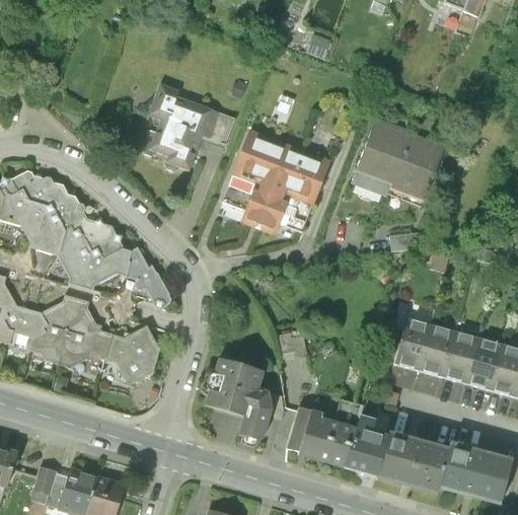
[(443,0),(442,3),(462,11),(466,0),(443,0)]
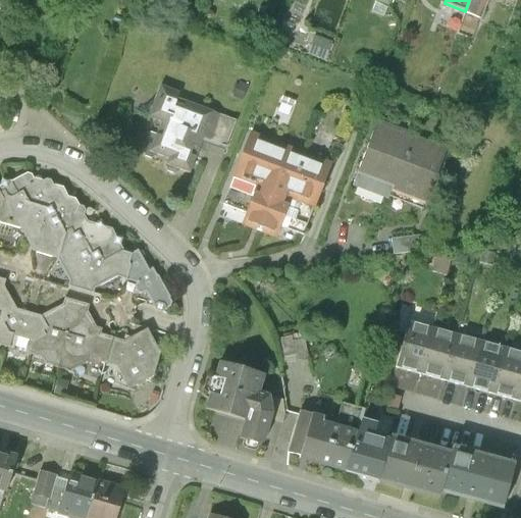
[(479,16),(485,0),(469,0),(465,11),(479,16)]
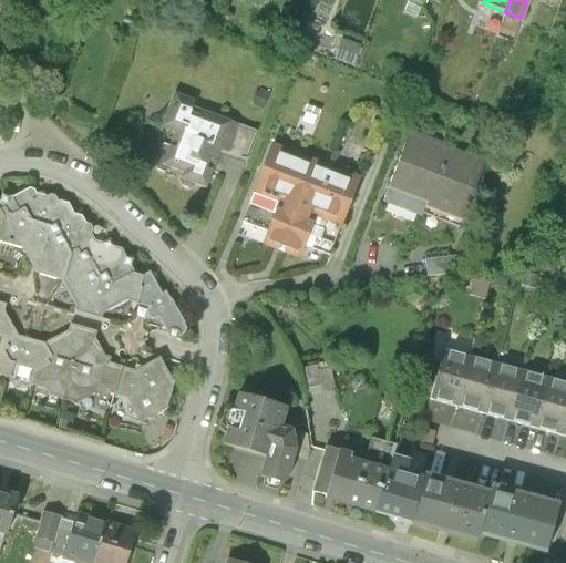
[(196,100),(175,92),(162,125),(178,132),(173,145),(171,144),(162,147),(155,162),(158,167),(165,171),(171,167),(171,165),(184,171),(181,178),(183,184),(189,186),(195,184),(196,182),(207,186),(214,169),(209,166),(213,159),(216,160),(222,149),(246,157),(257,130),(194,105),(196,100)]
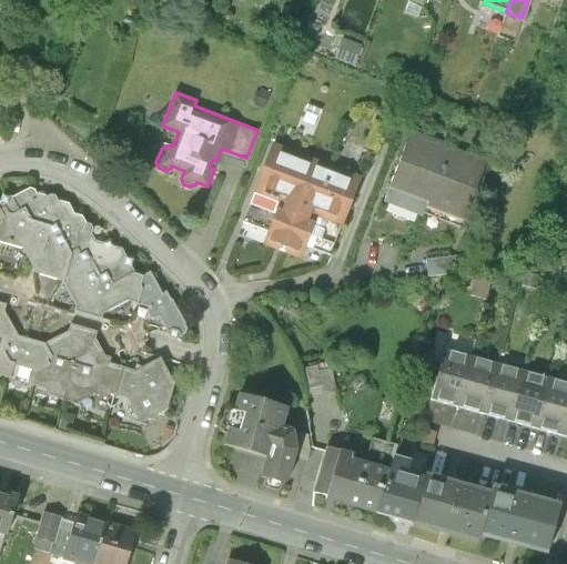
[(447,147),(411,132),(406,143),(385,199),(422,213),(423,210),(462,224),(481,174),(484,164),(446,150),(447,147)]
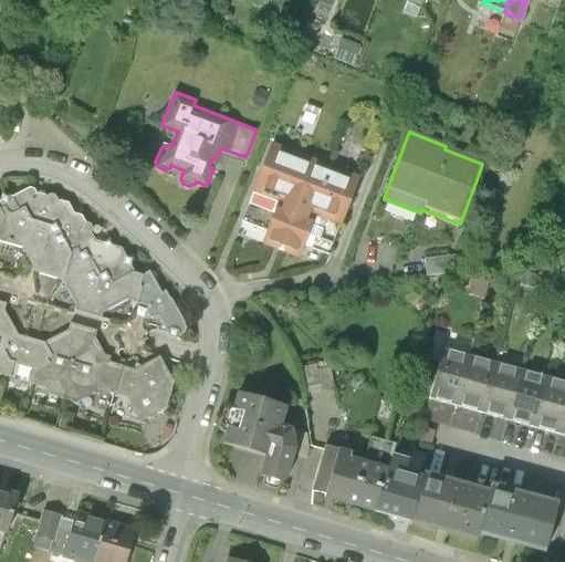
[(359,176),(272,143),(243,219),(269,229),(263,241),(299,256),(304,242),(330,252),(359,176)]
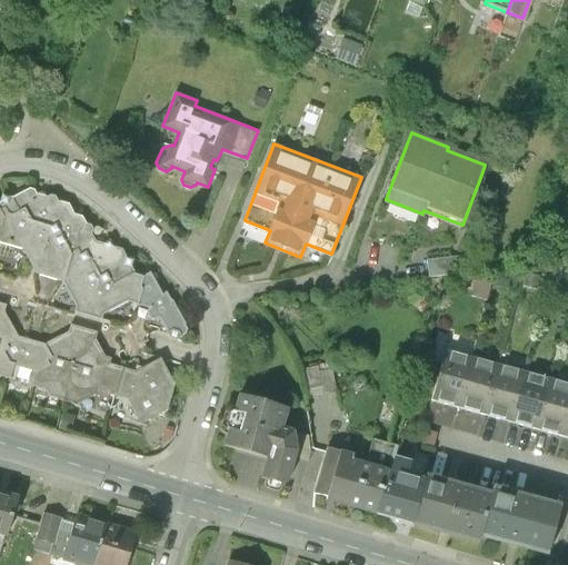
[(0,239),(23,247),(36,271),(62,279),(77,305),(76,309),(101,317),(102,313),(128,299),(140,303),(140,304),(148,306),(147,311),(149,317),(155,318),(159,316),(168,333),(181,336),(187,333),(188,327),(186,324),(186,323),(173,298),(171,298),(167,289),(162,291),(152,273),(147,271),(143,274),(136,271),(132,265),(132,260),(131,256),(127,255),(122,247),(115,245),(112,241),(108,239),(105,240),(96,238),(92,231),(93,227),(91,222),(87,221),(82,214),(75,211),(69,201),(58,198),(56,195),(51,192),(48,195),(37,191),(35,187),(30,186),(12,195),(7,194),(1,196),(0,200),(0,199),(0,239)]
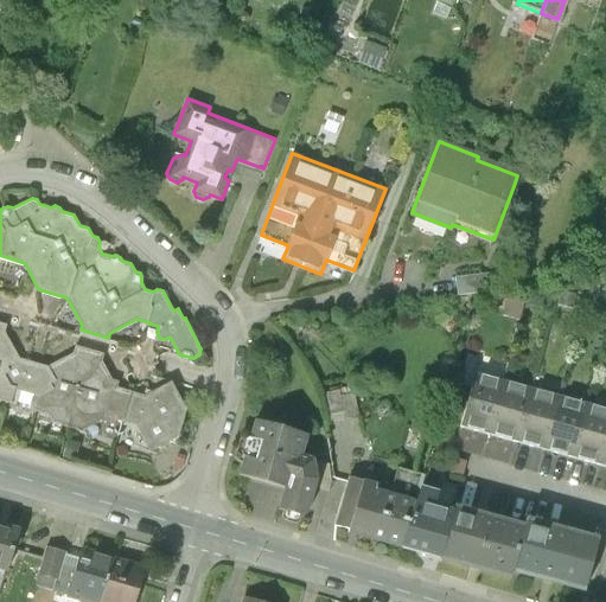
[(496,270),(455,275),(458,293),(489,289),(496,270)]
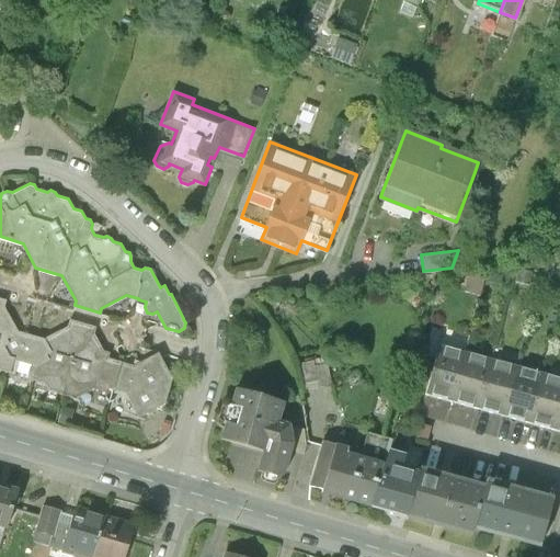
[(492,257),(477,258),(477,266),(492,266),(492,257)]
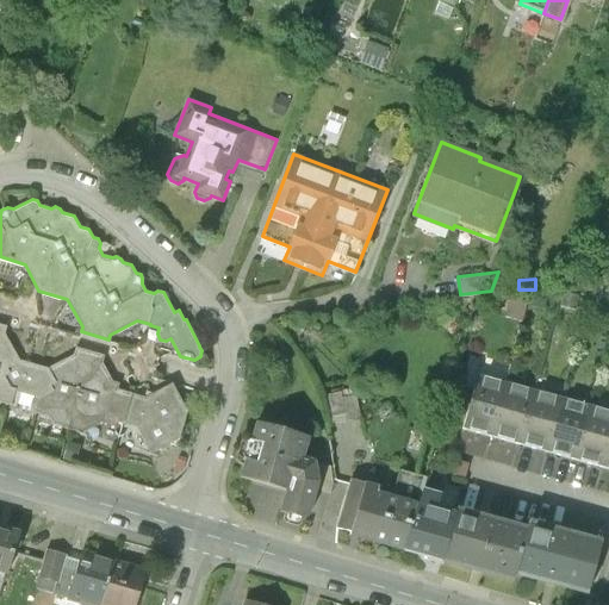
[(511,297),(507,311),(522,316),(527,301),(511,297)]
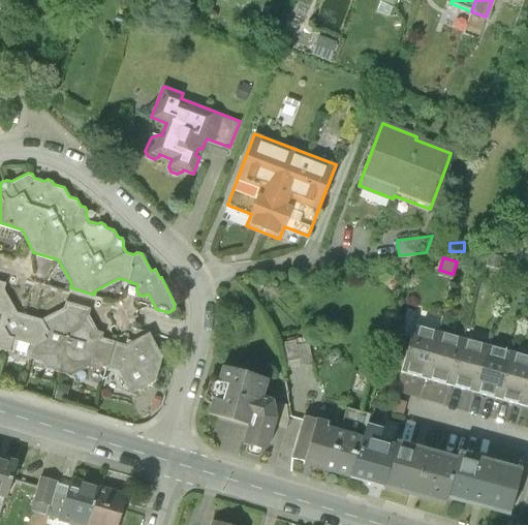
[(461,258),(459,267),(469,270),(472,260),(461,258)]
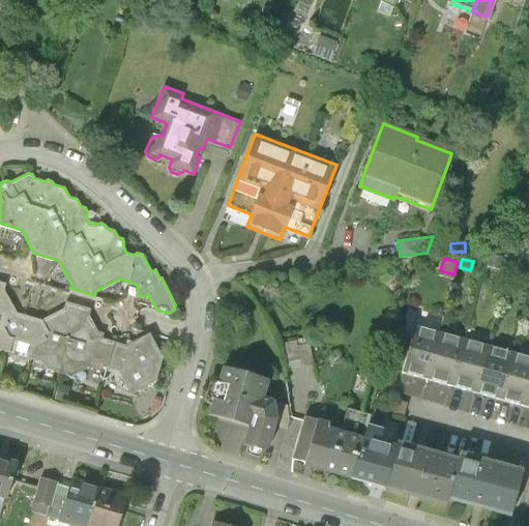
[(143,341),(141,337),(133,341),(127,339),(126,344),(103,338),(104,332),(97,330),(88,315),(90,309),(66,300),(64,307),(41,319),(17,312),(4,289),(6,282),(0,280),(0,348),(8,350),(12,338),(29,343),(26,355),(41,360),(46,368),(71,375),(86,366),(92,367),(93,362),(118,370),(116,375),(121,377),(125,384),(124,386),(131,387),(139,390),(139,388),(147,384),(153,386),(154,381),(155,381),(164,355),(163,355),(164,350),(158,348),(154,341),(150,343),(143,341)]
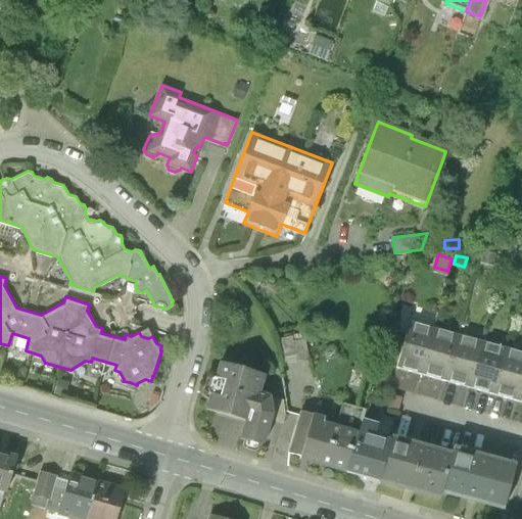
[(434,327),(411,320),(397,364),(422,371),(434,327)]
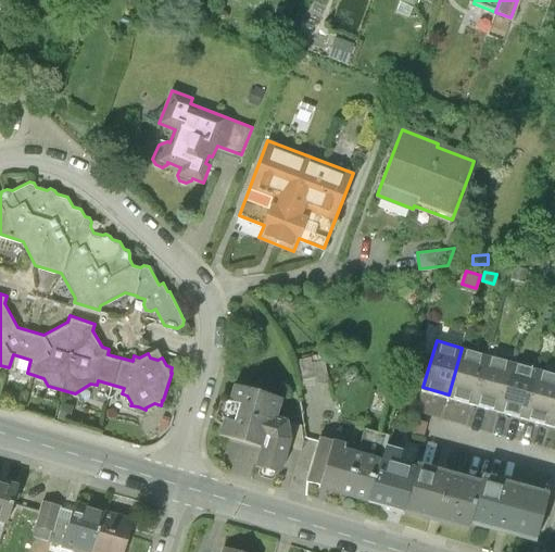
[(487,354),(462,348),(449,394),(474,401),(487,354)]
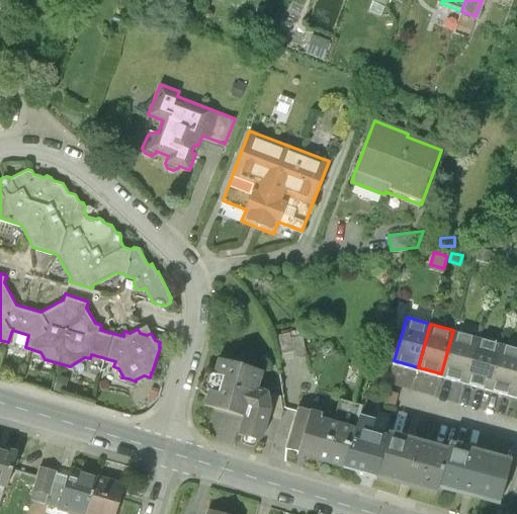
[(477,337),(453,330),(441,373),(464,380),(477,337)]
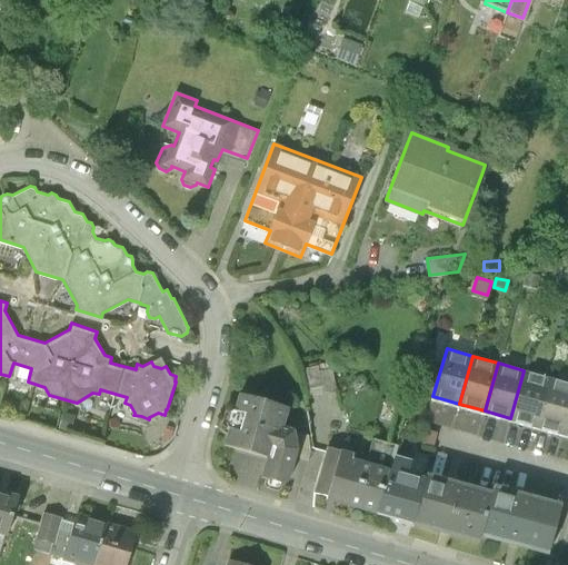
[(319,365),(305,367),(309,394),(337,388),(334,367),(320,370),(319,365)]
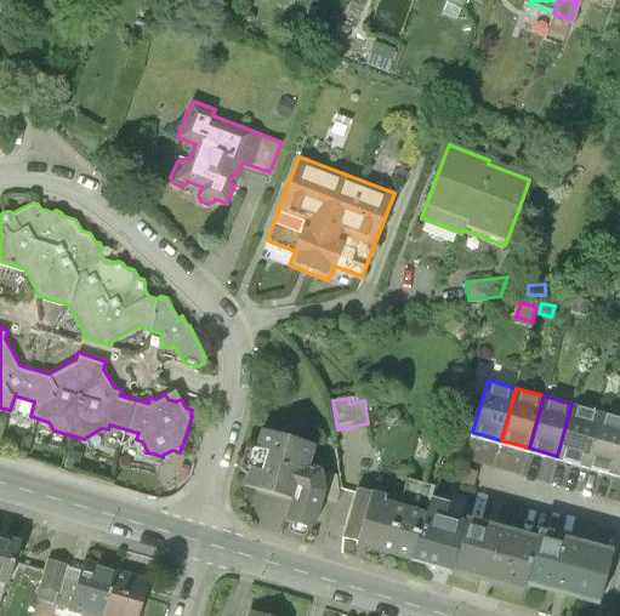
[(599,411),(572,404),(557,456),(585,463),(599,411)]
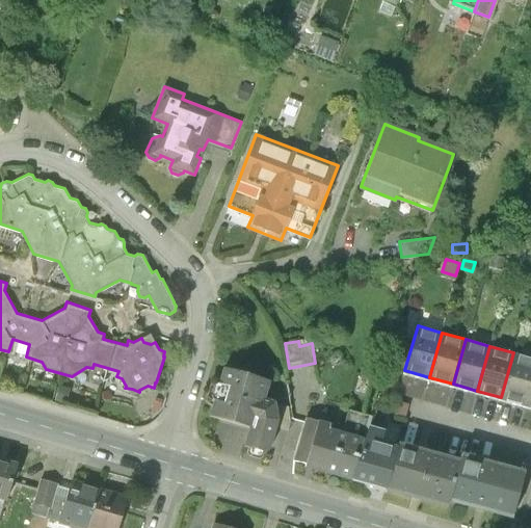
[(530,358),(513,352),(501,397),(525,404),(530,383),(530,358)]
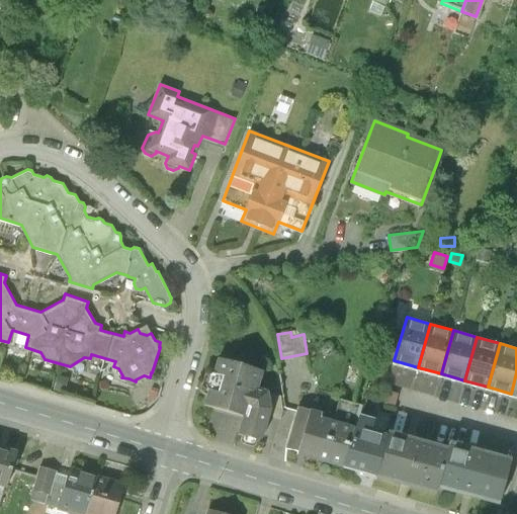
[(261,373),(218,359),(214,368),(210,367),(207,368),(201,390),(202,394),(206,395),(203,405),(244,415),(238,434),(261,441),(268,415),(270,410),(267,393),(257,390),(261,373)]
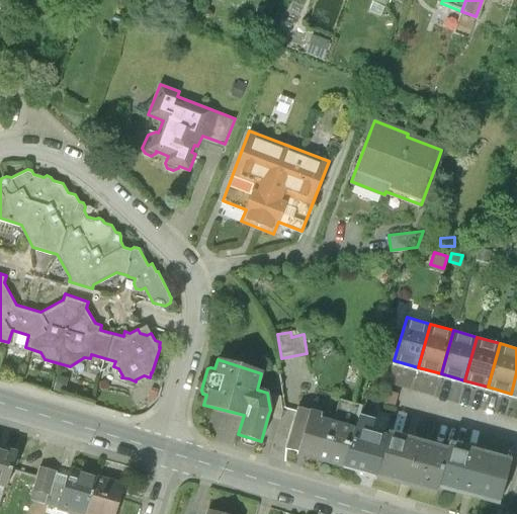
[(282,398),(267,393),(270,410),(268,415),(282,419),(284,411),(282,398)]
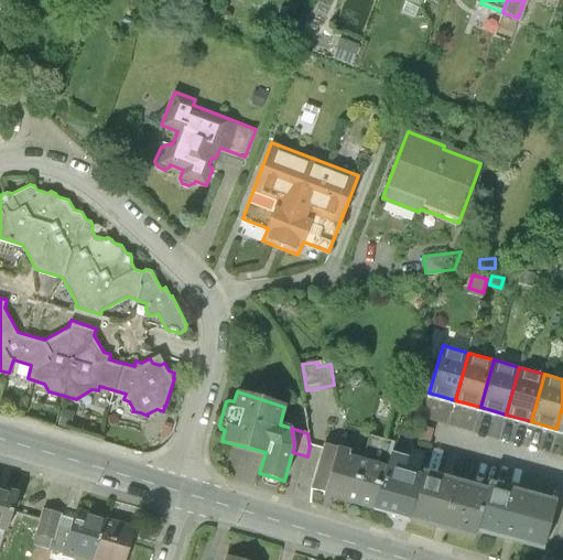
[(369,433),(361,459),(386,465),(389,451),(392,440),(369,433)]
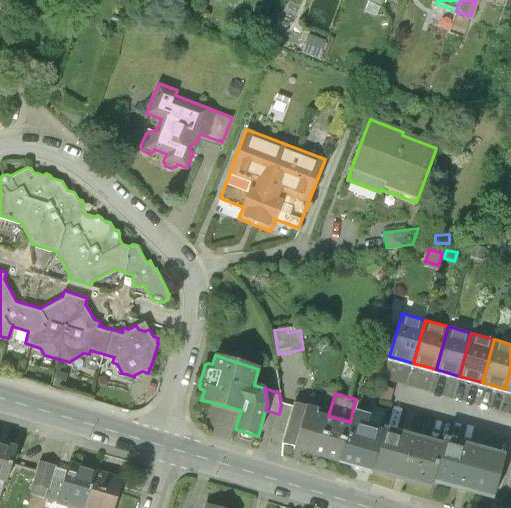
[(295,443),(306,404),(289,399),(287,405),(293,407),(283,440),(295,443)]
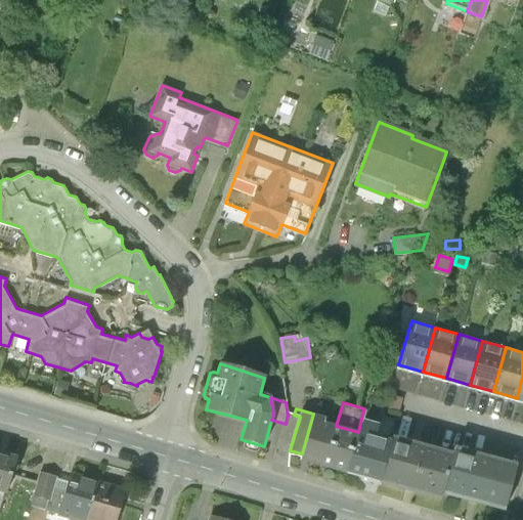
[(325,418),(313,414),(302,453),(301,457),(347,470),(358,432),(336,426),(323,423),(325,418)]
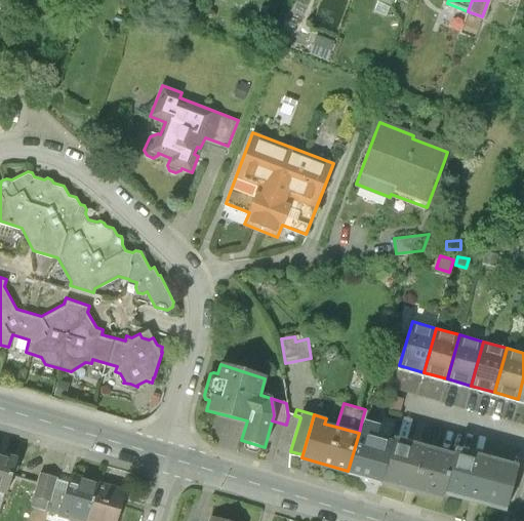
[(362,419),(359,433),(348,471),(348,472),(379,481),(380,480),(391,442),(374,437),(378,425),(362,419)]
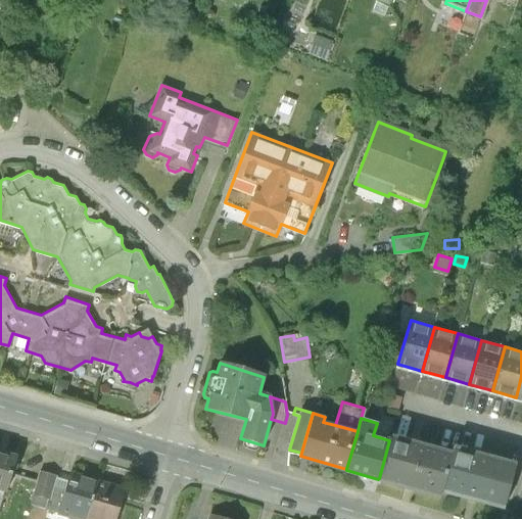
[(390,435),(389,440),(379,478),(439,496),(441,489),(452,452),(390,435)]
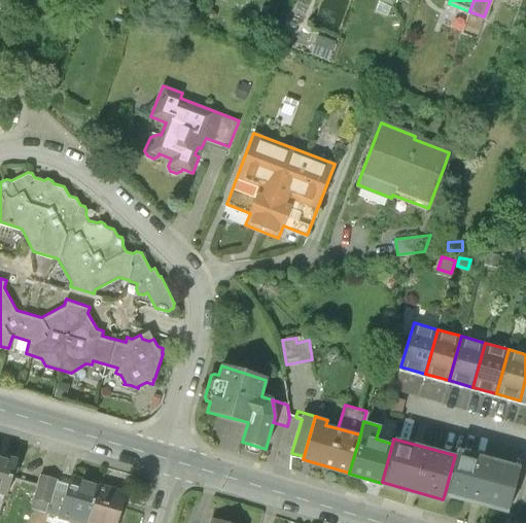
[(456,449),(455,455),(445,493),(507,511),(519,466),(456,449)]
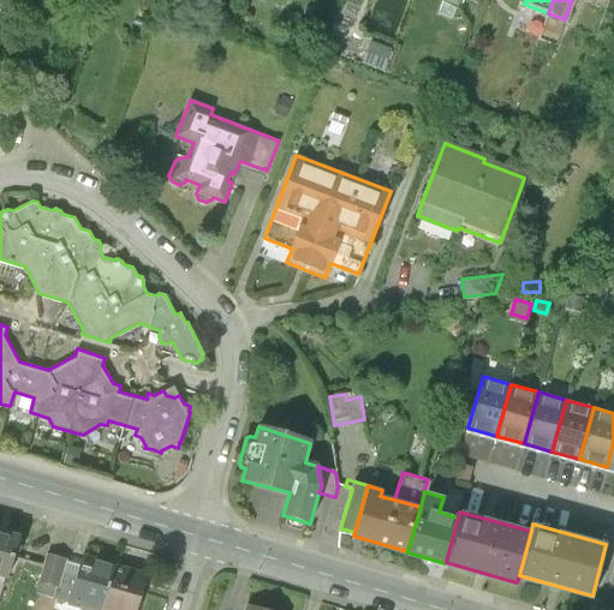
[(19,537),(0,530),(0,574),(9,576),(19,537)]
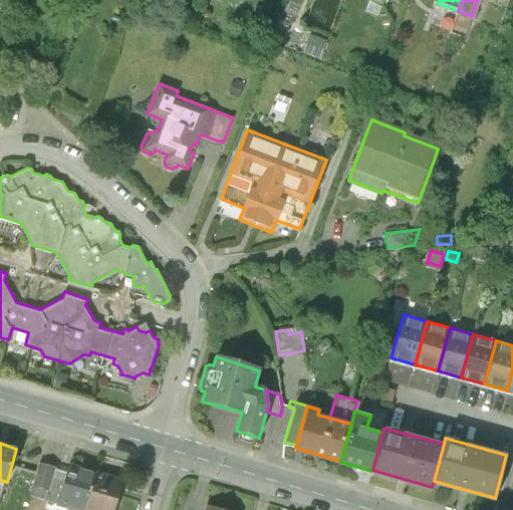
[(56,467),(41,463),(35,487),(50,491),(56,467)]
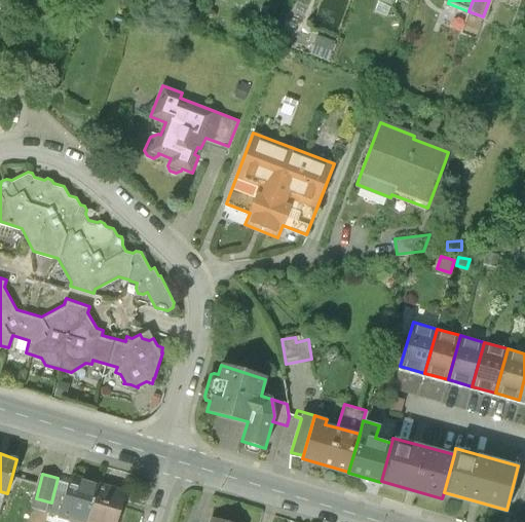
[(59,515),(81,521),(87,521),(99,485),(70,477),(59,515)]
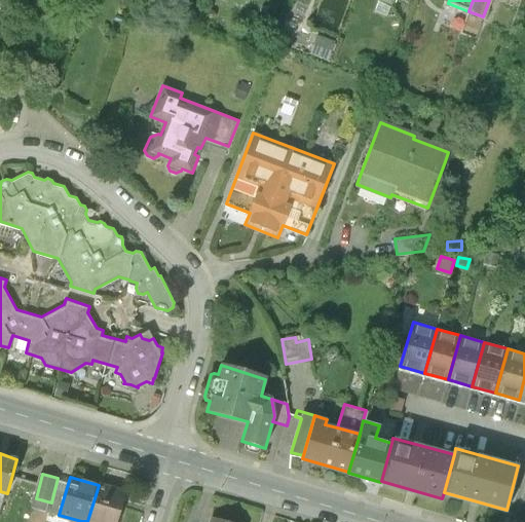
[(115,521),(124,492),(99,485),(87,521),(115,521)]
